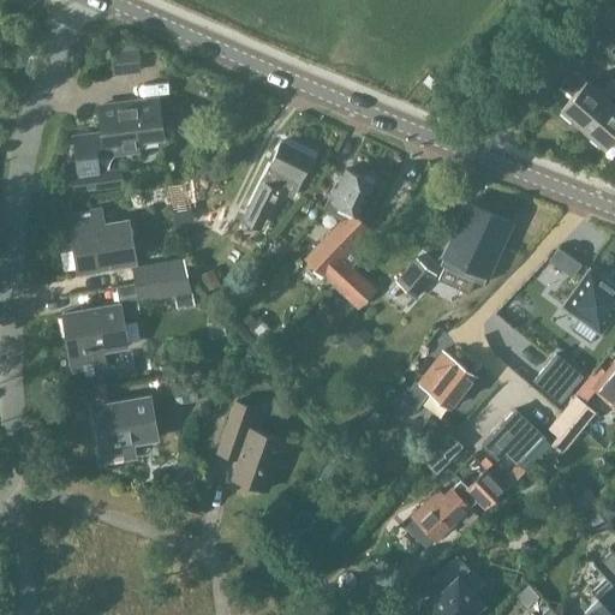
[(587,31),(598,41),(609,51),(614,45),(614,34),(598,19),(587,31)]
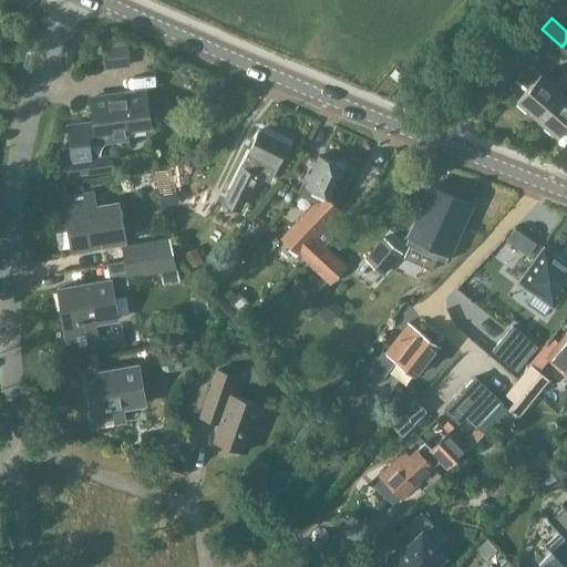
[(552,38),(542,29),(524,49),(534,58),(552,38)]
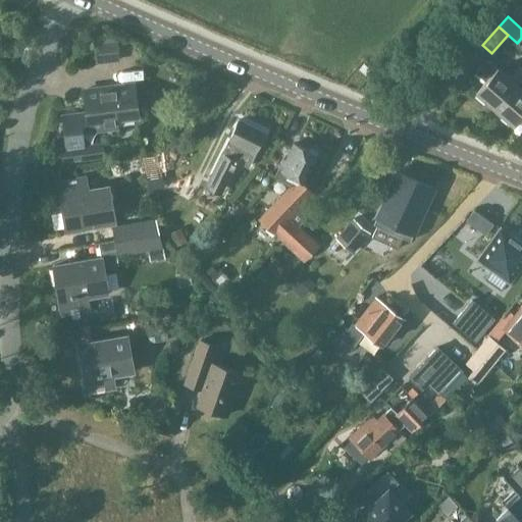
[(475,93),(494,110),(516,86),(515,85),(521,76),(521,66),(520,68),(519,67),(509,79),(486,59),(474,72),(485,82),(475,93)]
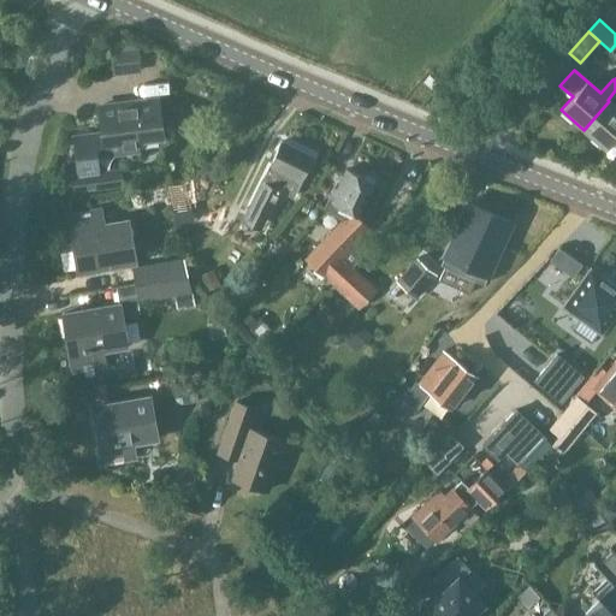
[(615,90),(608,100),(609,101),(584,130),(605,149),(615,136),(615,90)]
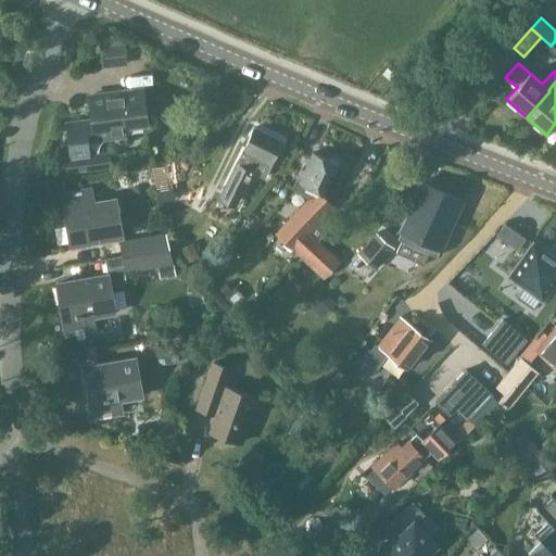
[(125,129),(146,126),(140,90),(90,97),(93,122),(66,125),(71,159),(73,159),(75,173),(101,169),(99,155),(89,156),(88,143),(126,138),(125,129)]
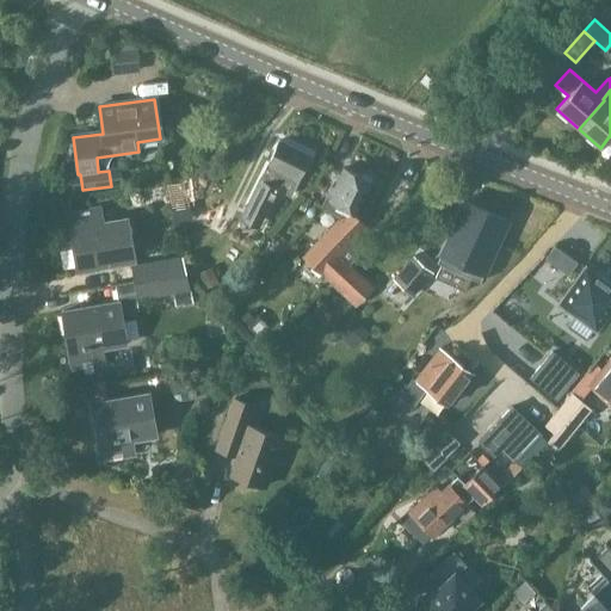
[(278,141),(240,218),(258,227),(264,216),(269,207),(277,190),(289,196),(308,156),(278,141)]
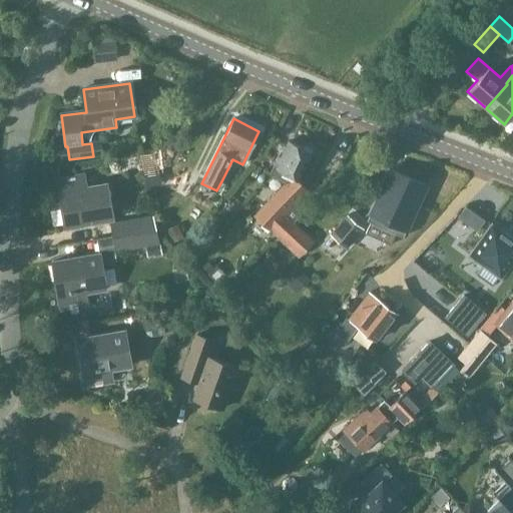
[(176,133),(166,135),(167,145),(178,143),(176,133)]
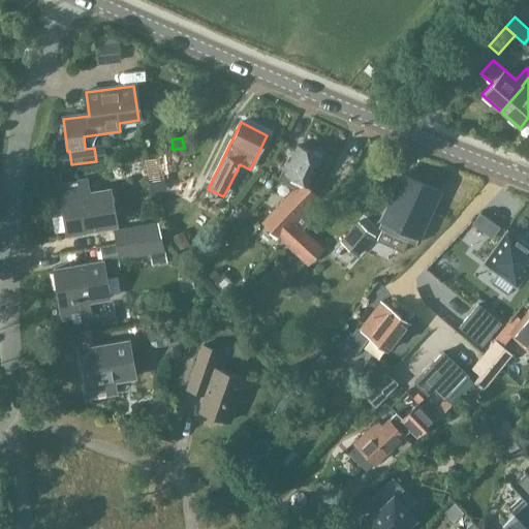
[(292,189),(294,188),(300,193),(301,193),(310,201),(315,195),(301,183),(311,188),(324,160),(297,147),(289,162),(287,161),(284,168),(282,172),(278,181),(292,189)]
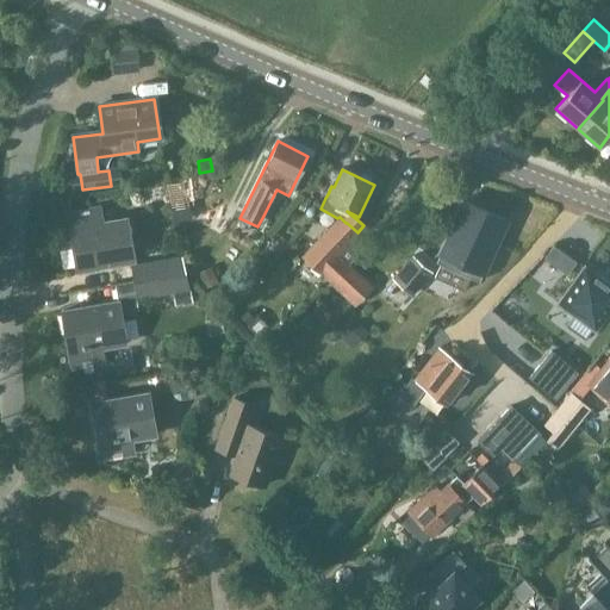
[(192,218),(188,205),(172,209),(174,222),(192,218)]
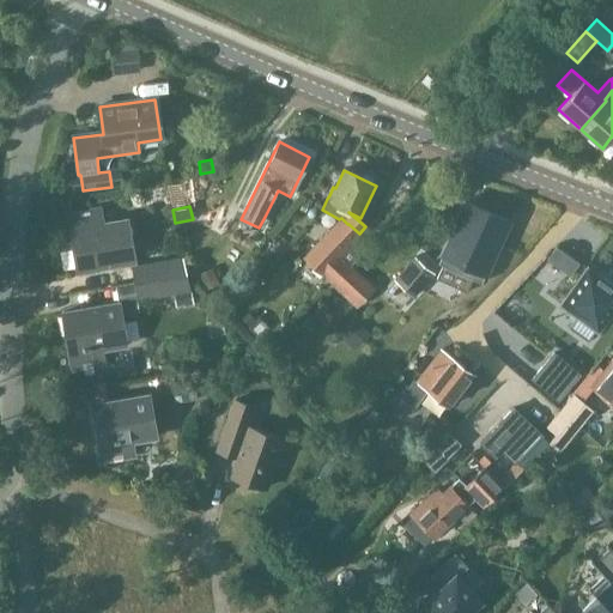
[(459,217),(437,263),(480,284),(508,223),(473,206),(467,220),(459,217)]
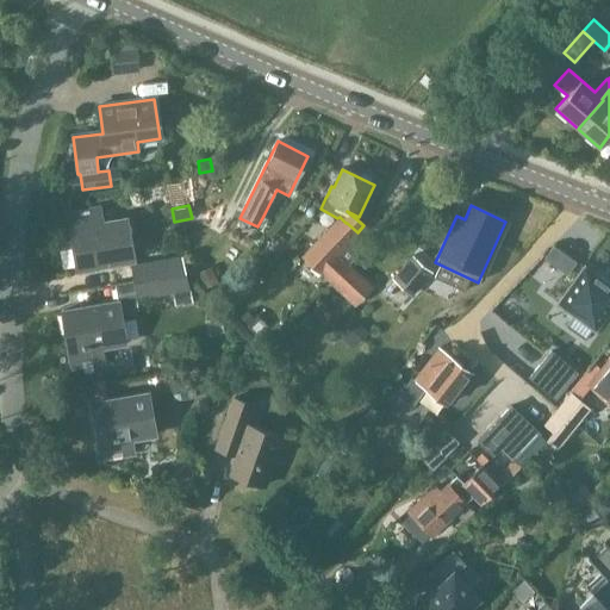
[(103,221),(100,209),(68,213),(78,271),(135,261),(128,217),(103,221)]
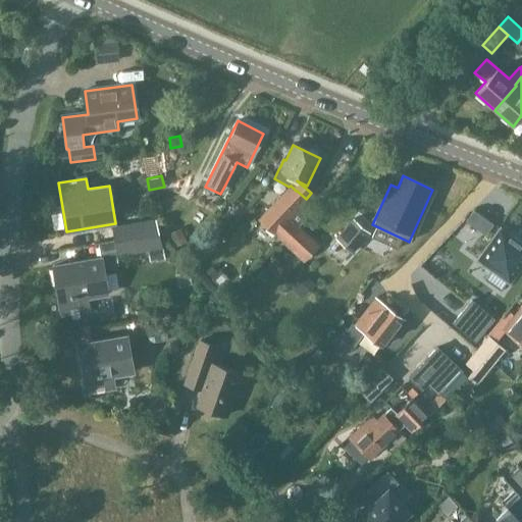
[(289,187),(279,196),(257,219),(302,262),(318,245),(299,226),(310,214),(300,205),(306,199),(297,191),(296,191),(291,186),(289,187)]
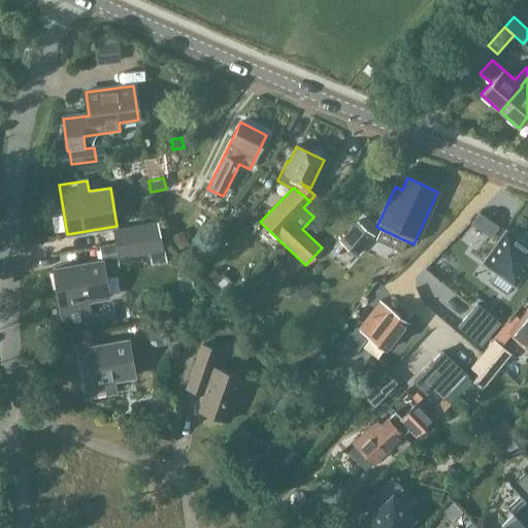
[(479,212),(470,223),(491,237),(498,227),(479,212)]
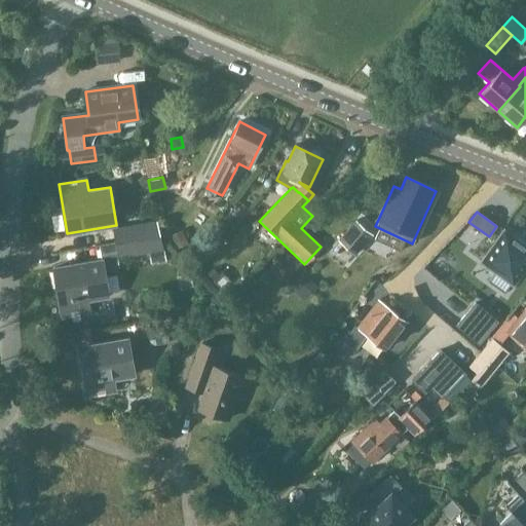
[(112,230),(114,242),(115,243),(159,235),(156,222),(147,223),(147,219),(135,221),(136,226),(112,230)]
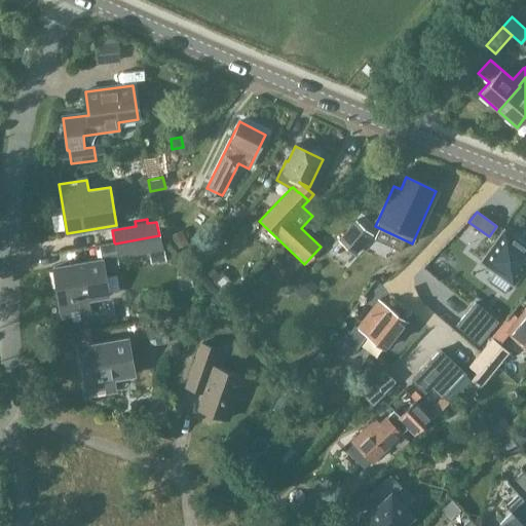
[(338,241),(331,250),(336,255),(343,247),(354,255),(371,235),(354,222),(338,241)]
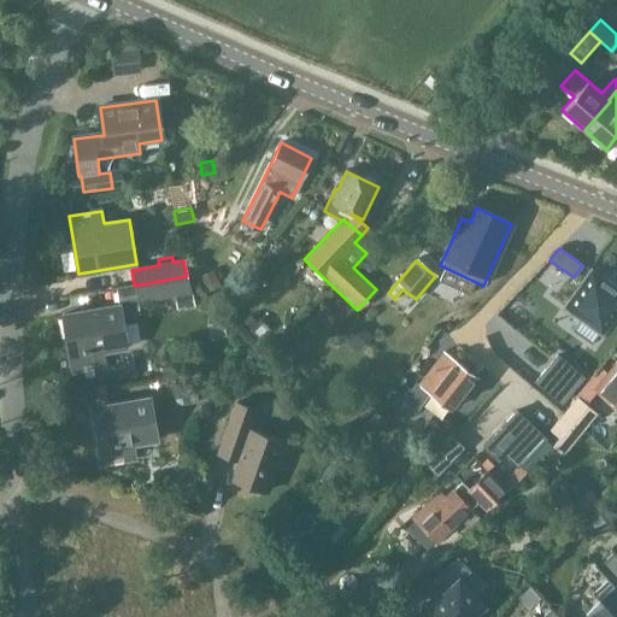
[(210,274),(218,282),(225,276),(217,266),(210,274)]
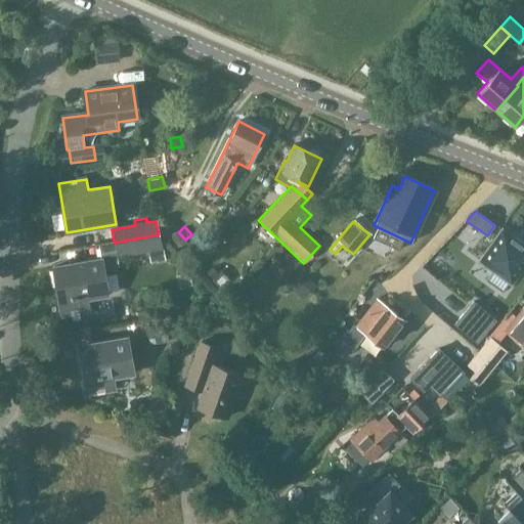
[(496,237),(480,260),(493,270),(486,279),(486,280),(487,281),(501,292),(503,291),(505,288),(509,281),(510,281),(523,262),(523,247),(523,246),(523,245),(512,235),(511,236),(501,230),(496,237)]
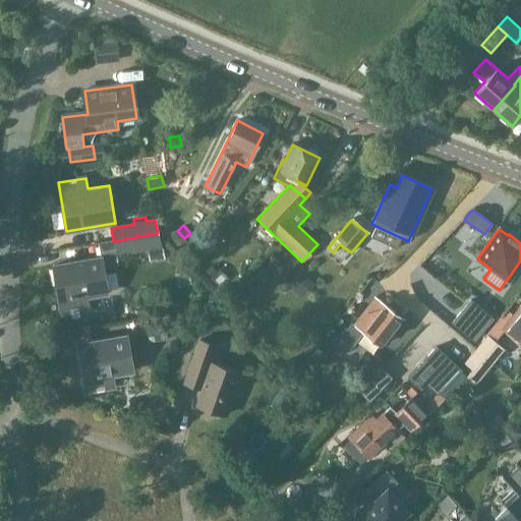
[(158,233),(114,241),(116,254),(148,249),(161,247),(158,233)]
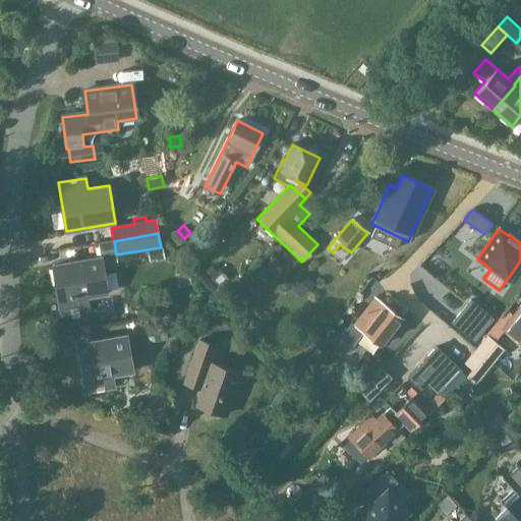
[(161,247),(148,249),(149,261),(163,258),(161,247)]
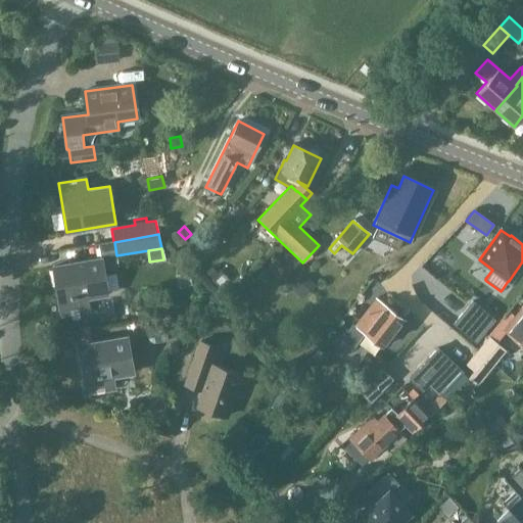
[(198,250),(189,262),(195,268),(205,256),(198,250)]
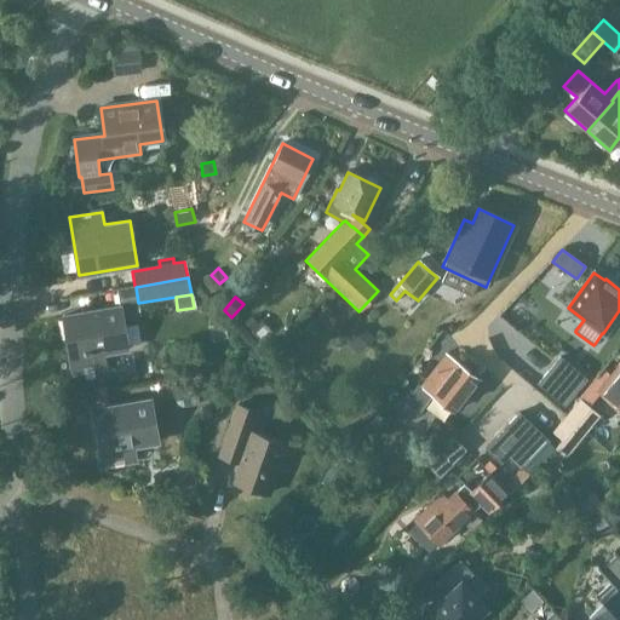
[(326,300),(320,306),(326,313),(332,306),(326,300)]
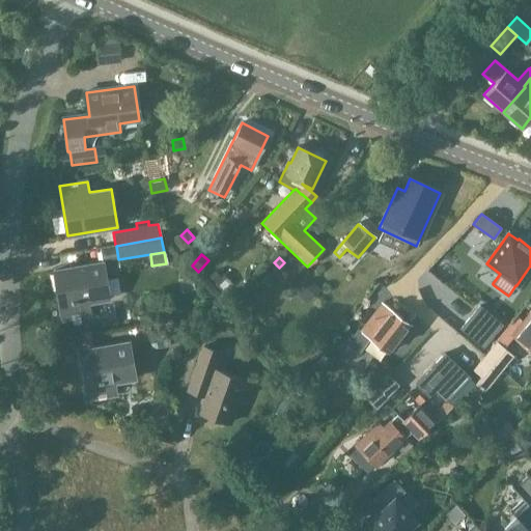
[(111,301),(104,262),(54,271),(62,320),(81,316),(81,318),(91,317),(89,304),(111,301)]
